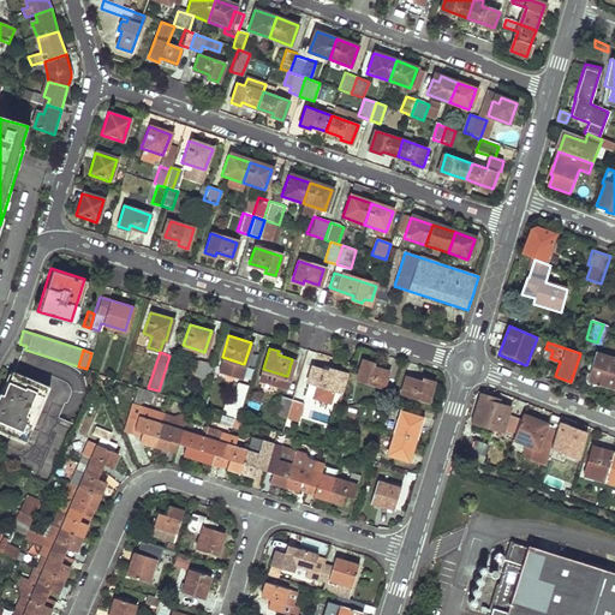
[(599,384),(614,389),(614,357),(597,352),(591,374),(589,375),(587,375),(586,376),(586,378),(586,380),(586,382),(587,383),(589,384),(590,386),(592,386),(593,386),(596,384),(597,384),(599,384)]
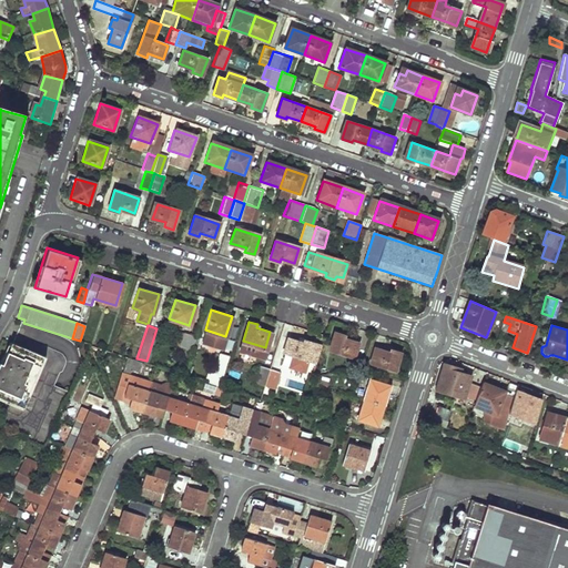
[(182,332),(176,351),(189,355),(194,336),(182,332)]
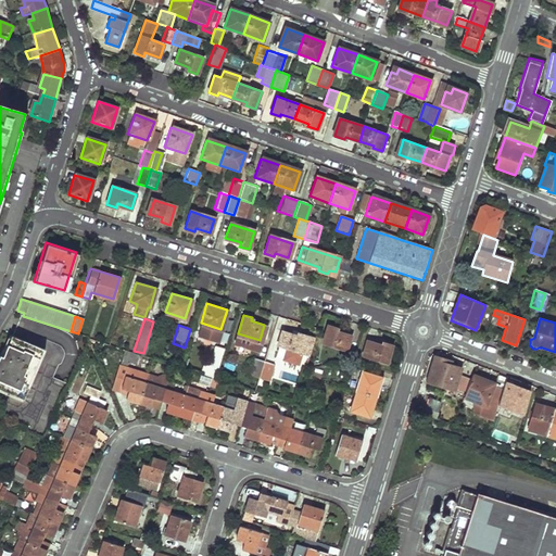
[(351,335),(327,327),(321,342),(346,350),(351,335)]
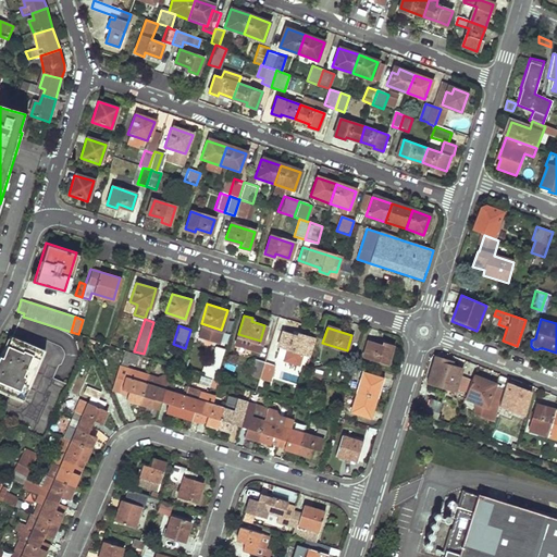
[(276,344),(310,355),(314,341),(306,337),(307,334),(298,331),(297,335),(281,330),(276,344)]
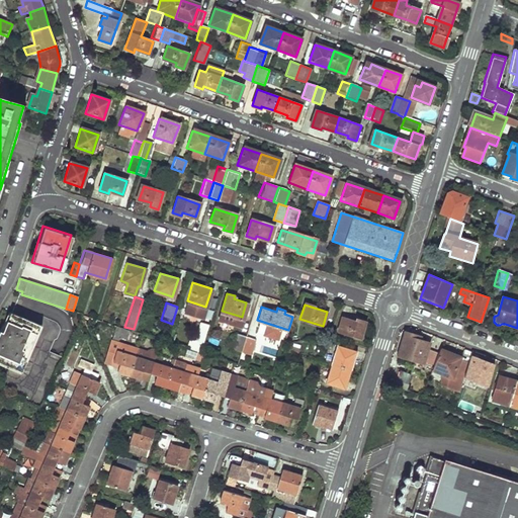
[(0,363),(22,371),(40,325),(8,313),(2,331),(0,330),(0,363)]
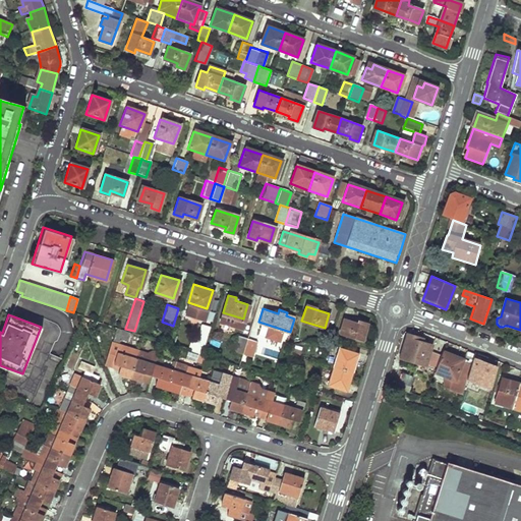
[(366,324),(344,317),(339,332),(362,338),(366,324)]
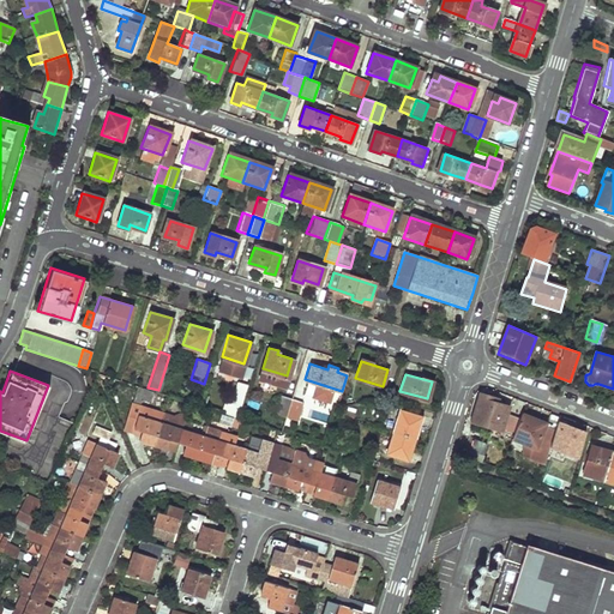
[(224,401),(221,413),(236,417),(247,384),(236,380),(230,403),(224,401)]
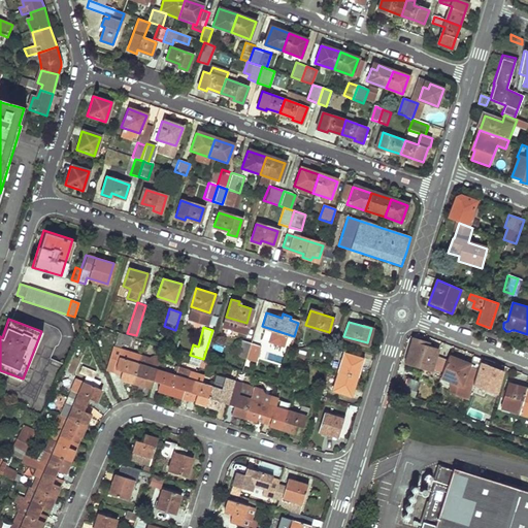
[(132,337),(119,333),(114,345),(122,348),(122,344),(129,347),(132,337)]
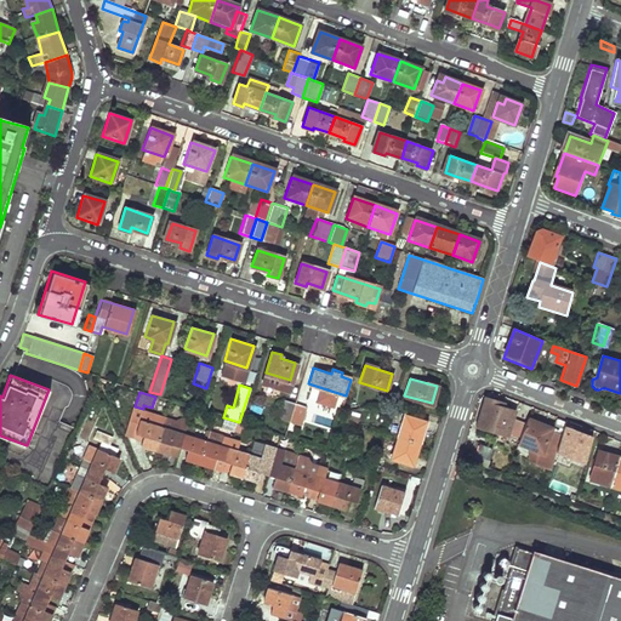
[(290,420),(295,403),(284,399),(279,416),(290,420)]
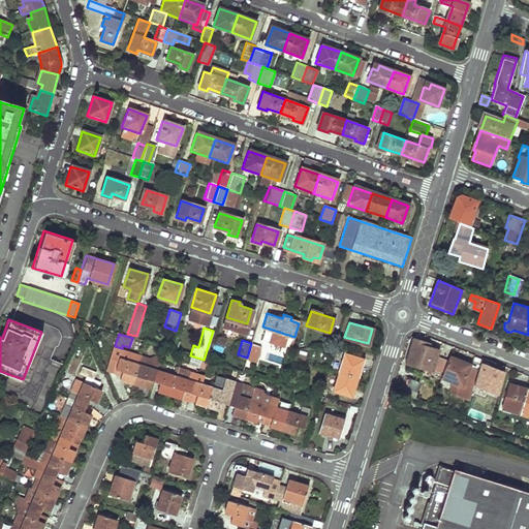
[(423,376),(430,379),(439,347),(414,340),(407,364),(425,369),(423,376)]
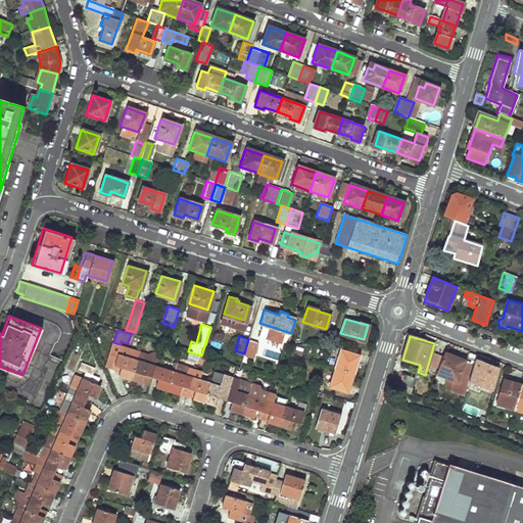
[(257,341),(248,339),(244,353),(252,355),(257,341)]
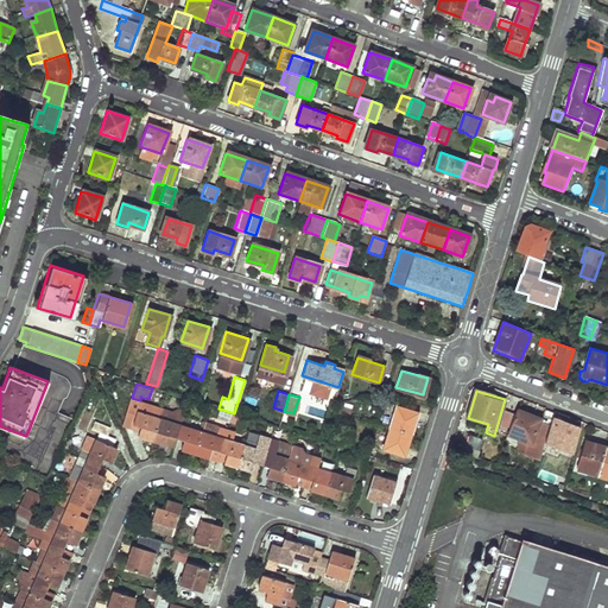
[(151,441),(160,410),(140,404),(133,424),(140,426),(138,436),(151,441)]
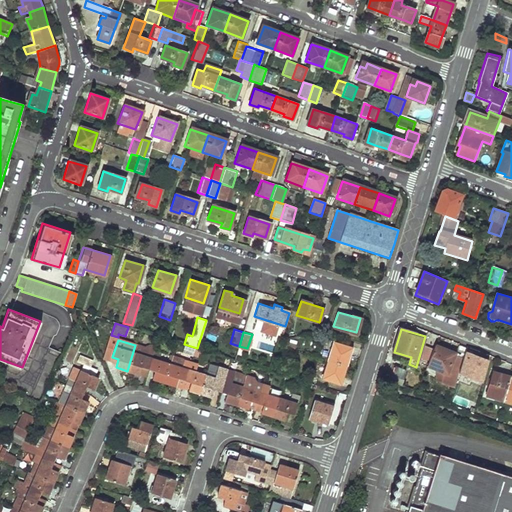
[(333,340),(328,359),(345,364),(351,346),(333,340)]
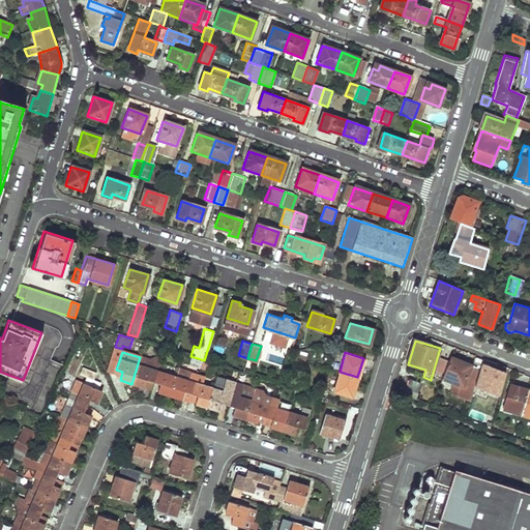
[(148,360),(140,357),(131,384),(151,389),(153,382),(158,363),(159,359),(153,357),(148,360)]
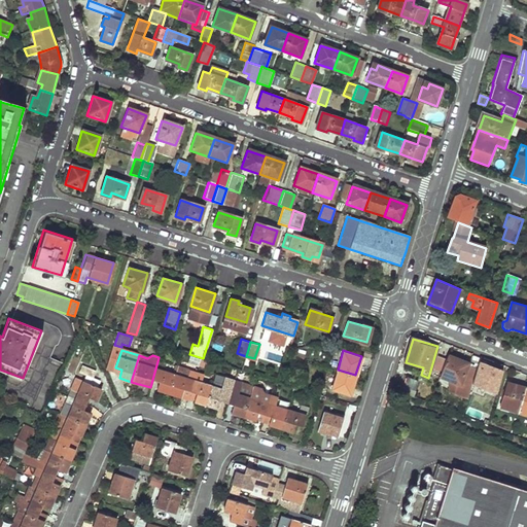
[(468,363),(449,356),(447,360),(440,377),(450,381),(450,392),(468,398),(478,370),(467,366),(468,363)]
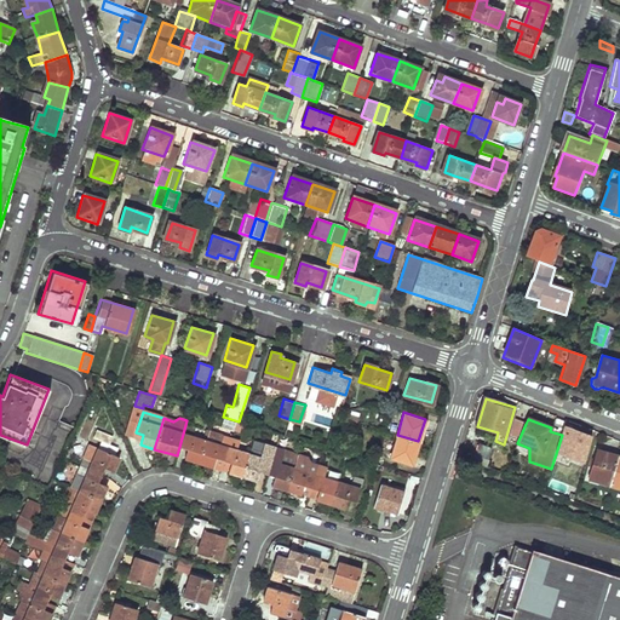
[(517,443),(526,424),(516,420),(509,443),(516,447),(517,443)]
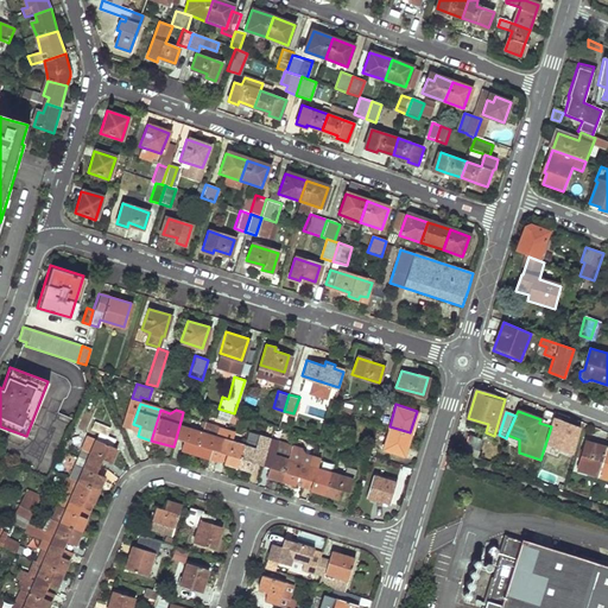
[(190,419),(182,417),(176,438),(183,441),(181,450),(194,454),(203,423),(200,422),(196,430),(188,428),(190,419)]
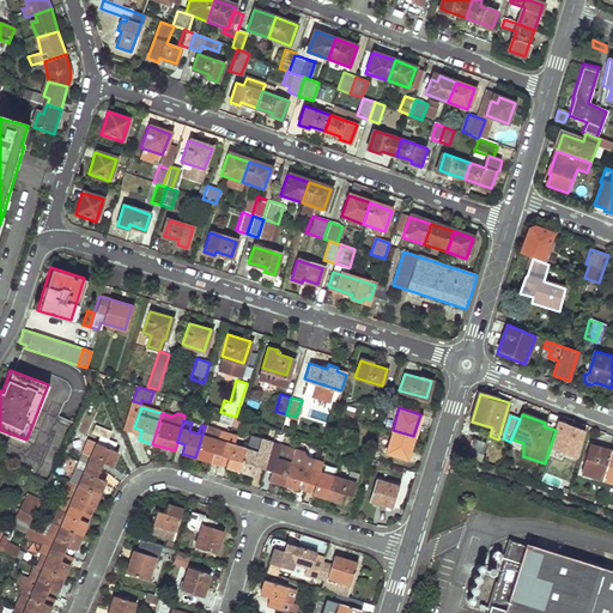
[(582,431),(563,424),(553,448),(574,456),(582,431)]
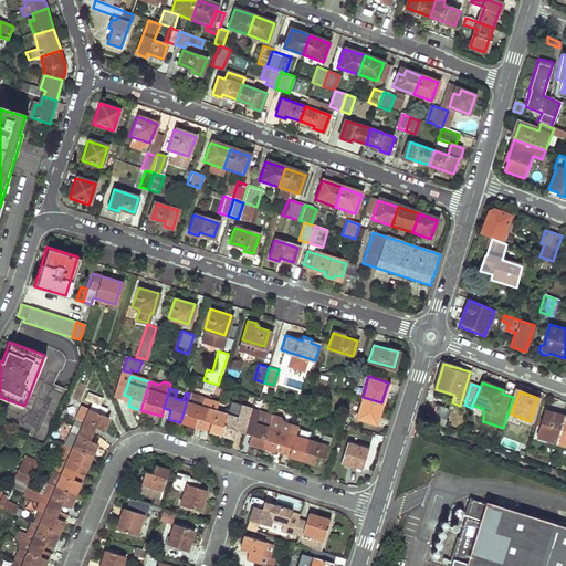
[(82,406),(73,426),(91,433),(94,427),(102,430),(107,418),(103,416),(106,409),(97,405),(101,398),(86,392),(83,399),(92,402),(88,409),(82,406)]
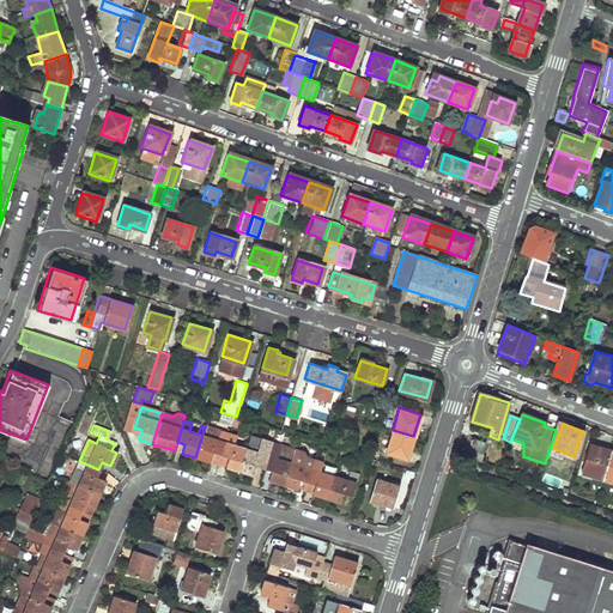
[(205,425),(205,426),(195,457),(210,462),(213,453),(220,455),(228,432),(205,425)]
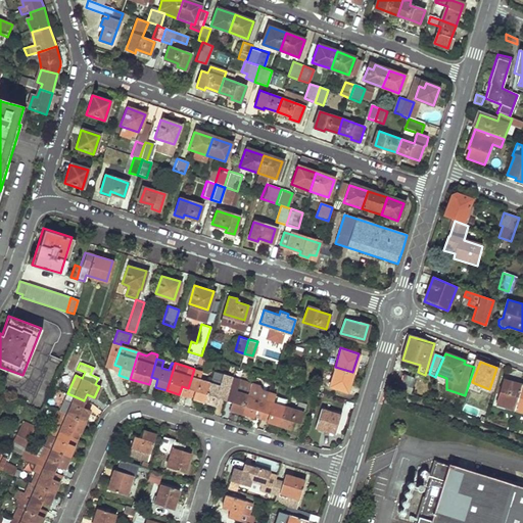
[(231,381),(225,399),(232,401),(229,410),(240,413),(246,395),(249,386),(237,383),(242,368),(235,366),(231,381)]
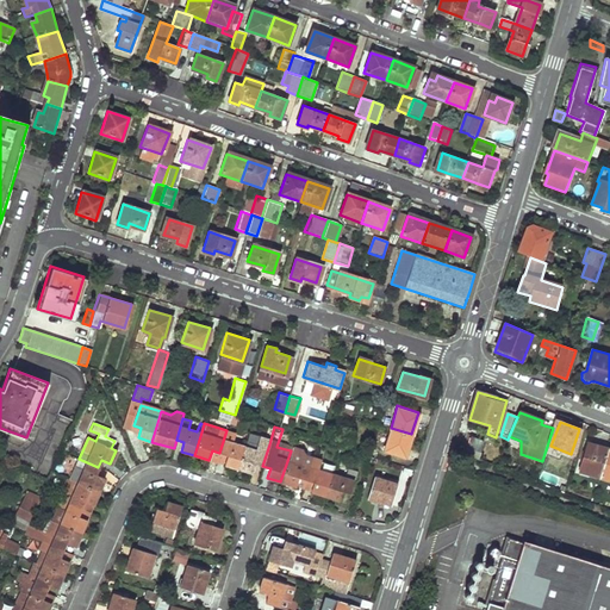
[(391,428),(384,449),(405,456),(411,434),(391,428)]
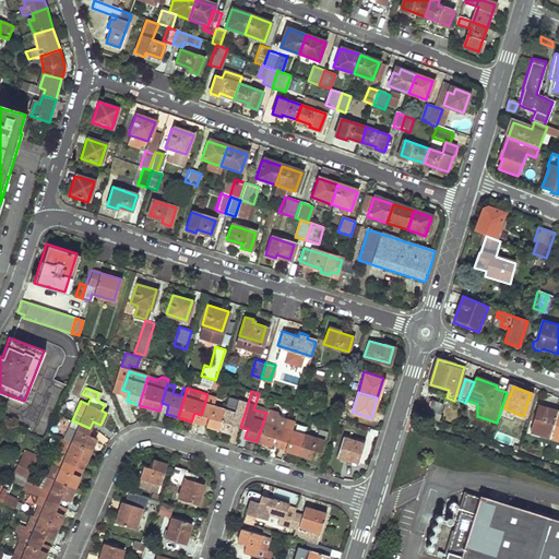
[(201,415),(202,415),(209,417),(205,426),(217,429),(224,409),(212,405),(214,396),(207,394),(201,415)]
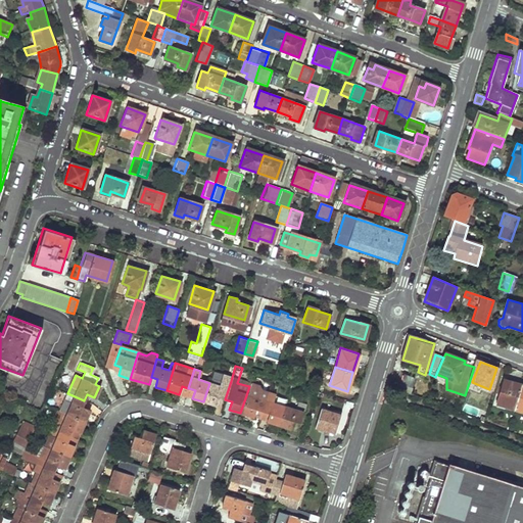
[(212,375),(209,383),(203,401),(216,406),(219,397),(225,399),(231,381),(212,375)]
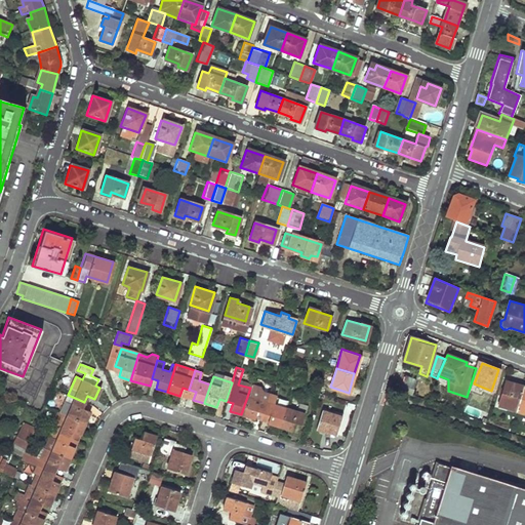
[(416,380),(405,376),(399,393),(410,397),(416,380)]
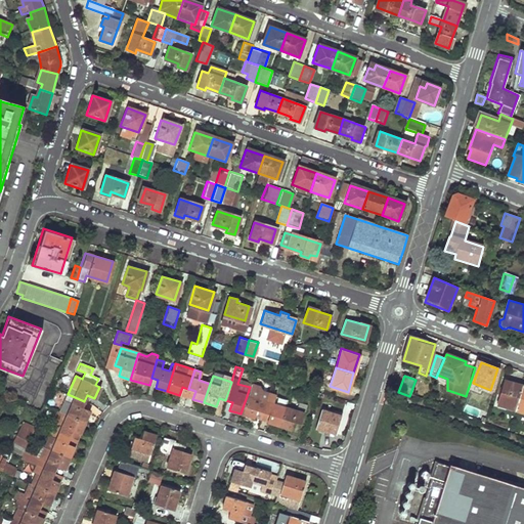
[(63,381),(56,378),(53,388),(59,391),(63,381)]
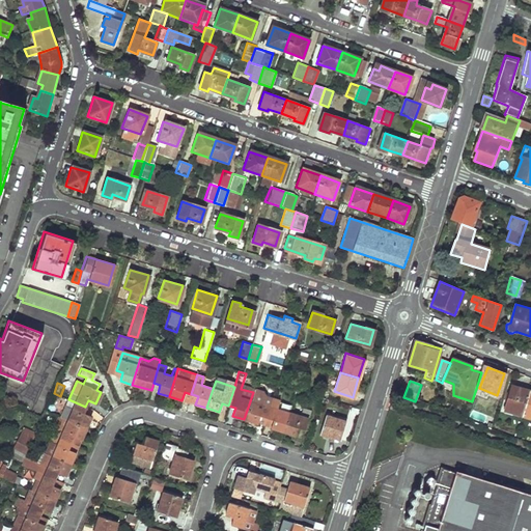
[(505,411),(523,416),(530,390),(513,385),(505,411)]
